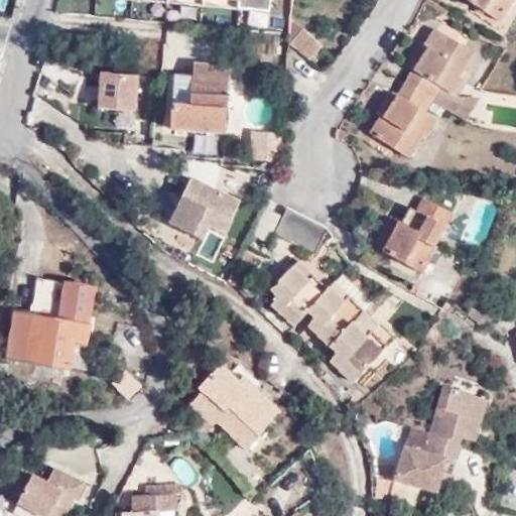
[(131,0),(168,4),(271,13),(271,0),(131,0)]
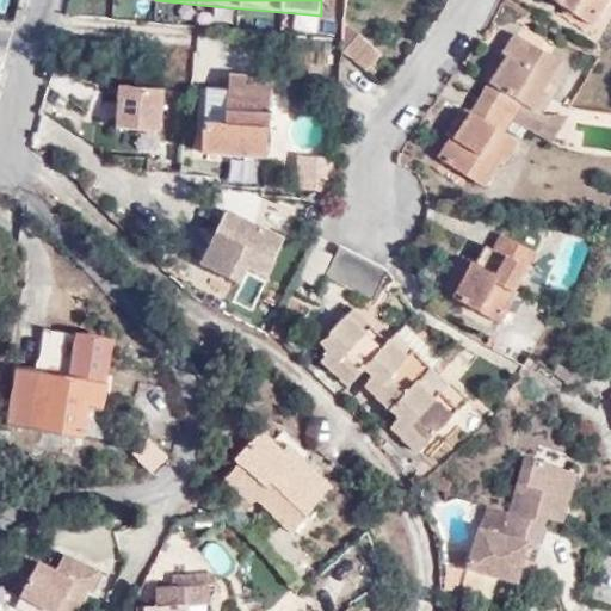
[(553,0),(551,2),(593,26),(608,0),(553,0)]
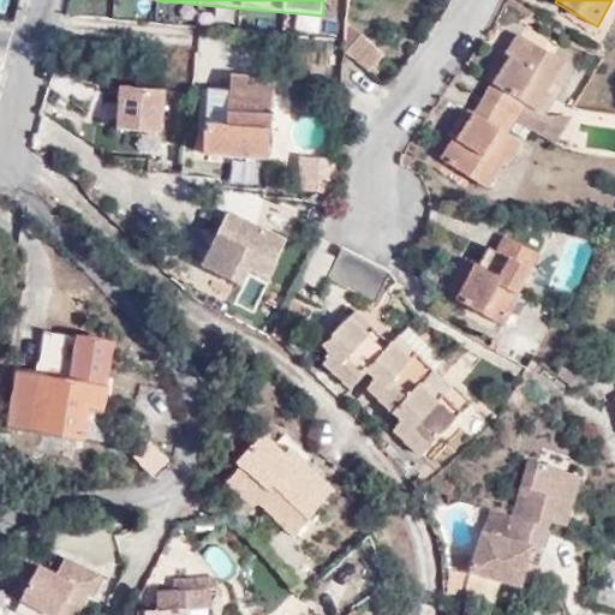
[(495,83),(487,97),(544,136),(553,121),(550,119),(542,112),(553,96),(549,93),(566,64),(520,36),(509,55),(505,53),(489,78),(495,83)]
